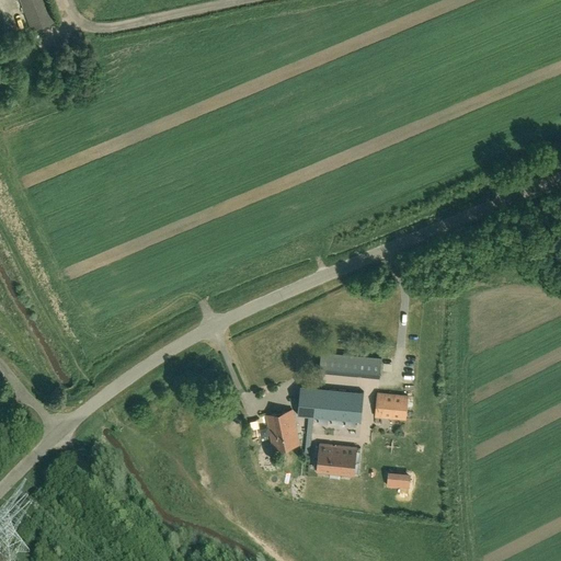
[(20,0),(32,30),(53,22),(44,0),(20,0)]
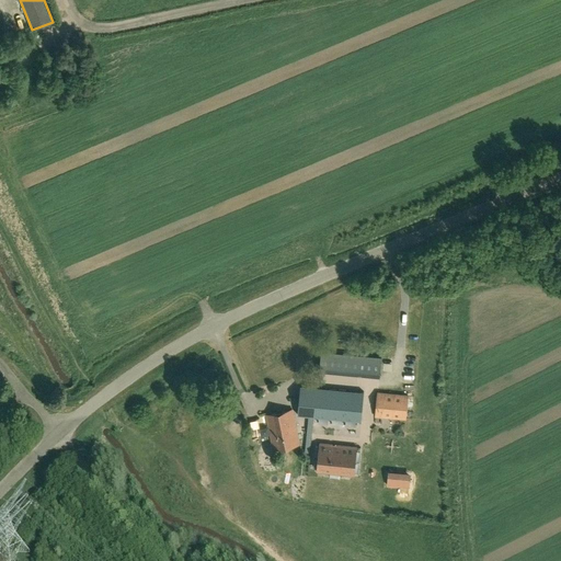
[(379,377),(381,358),(321,353),(320,370),(379,377)]
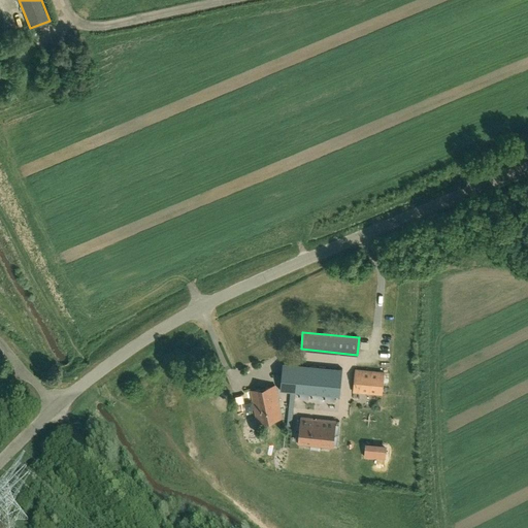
[(283,363),(279,391),(339,396),(342,368),(283,363)]
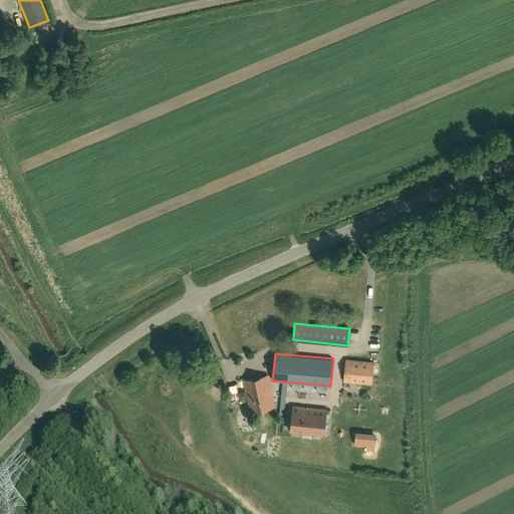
[(371,383),(373,362),(346,359),(344,380),(371,383)]
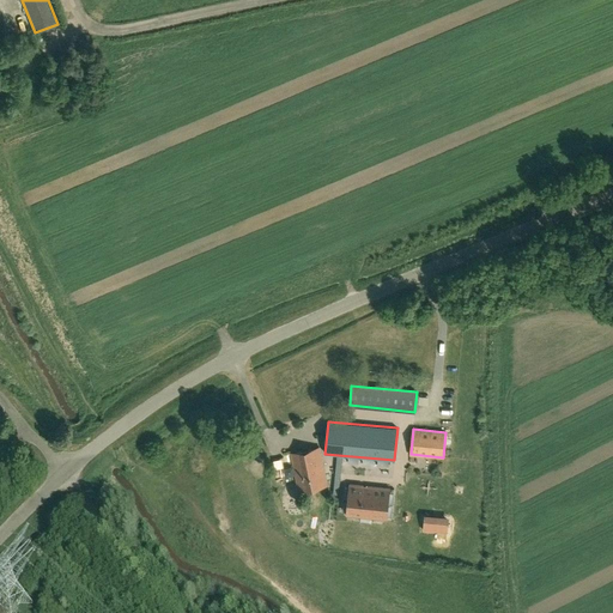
[(319,448),(291,454),(299,491),(327,485),(319,448)]
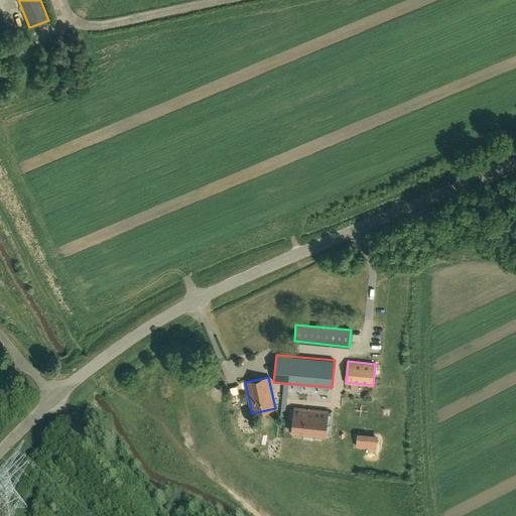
[(291,434),(325,437),(326,437),(329,410),(294,407),(291,434)]
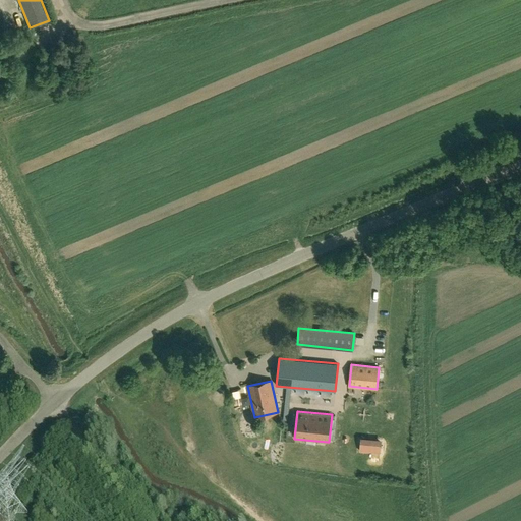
[(359,451),(381,453),(382,440),(361,438),(359,451)]
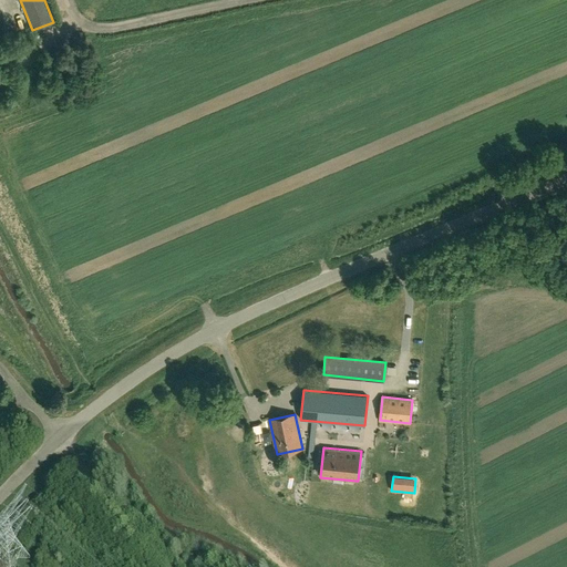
All buildings are outlined.
